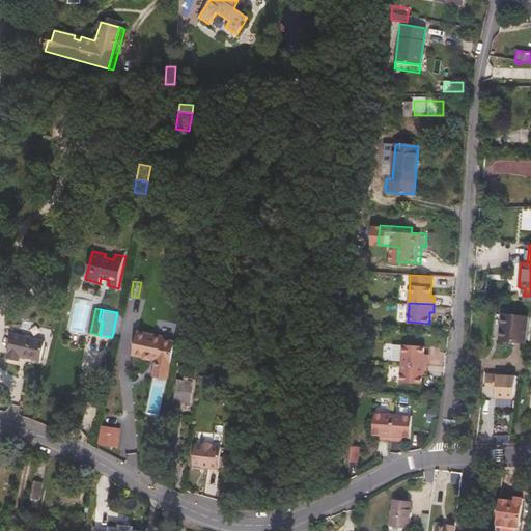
[(112,337),(120,339),(124,314),(117,312),(112,337)]
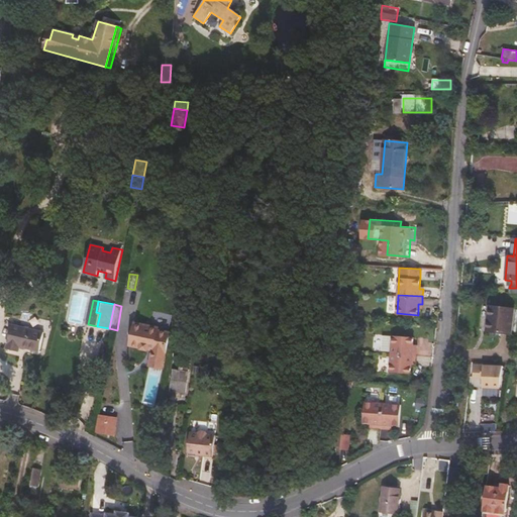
[(514,309),(489,306),(487,331),(511,334),(514,309)]
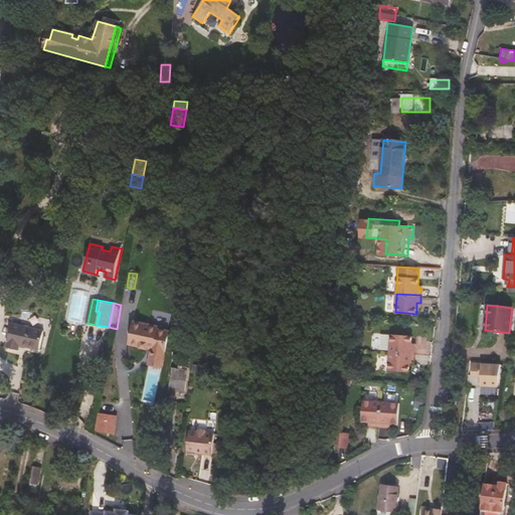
[(361,310),(353,309),(352,318),(361,319),(361,310)]
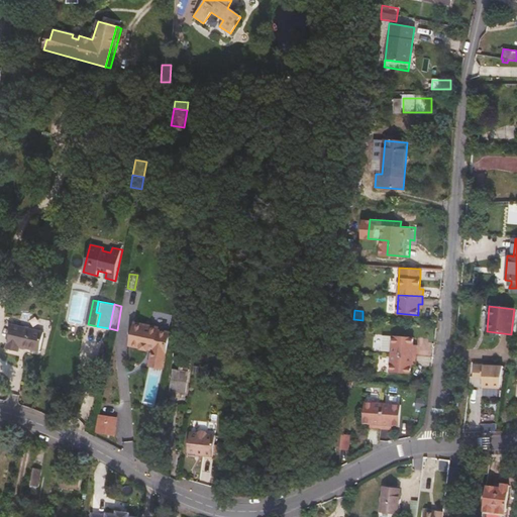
[(154,350),(152,357),(166,360),(171,332),(160,330),(150,329),(150,325),(135,322),(131,345),(154,350)]
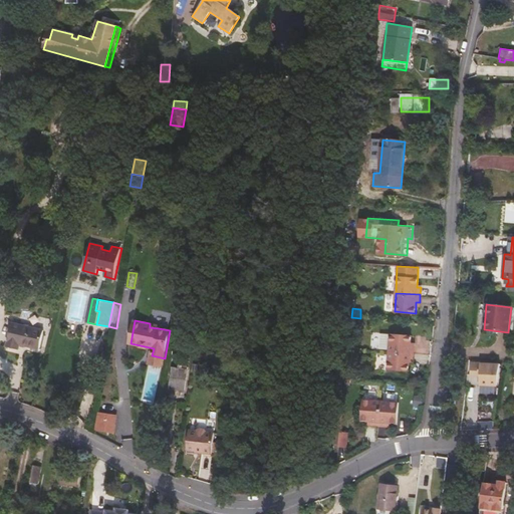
[(21,345),(40,349),(44,330),(13,322),(7,347),(19,350),(21,345)]
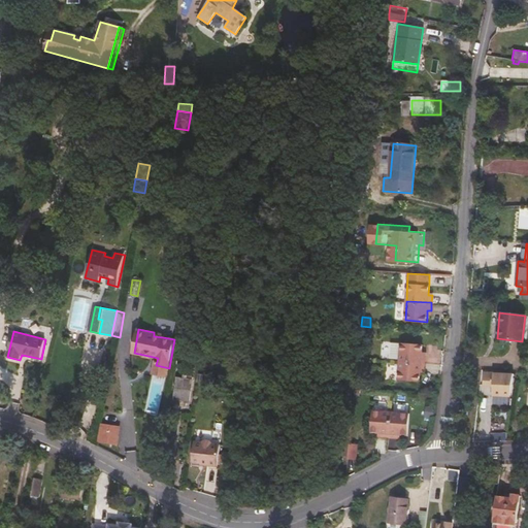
[(368,332),(360,331),(359,344),(367,344),(368,332)]
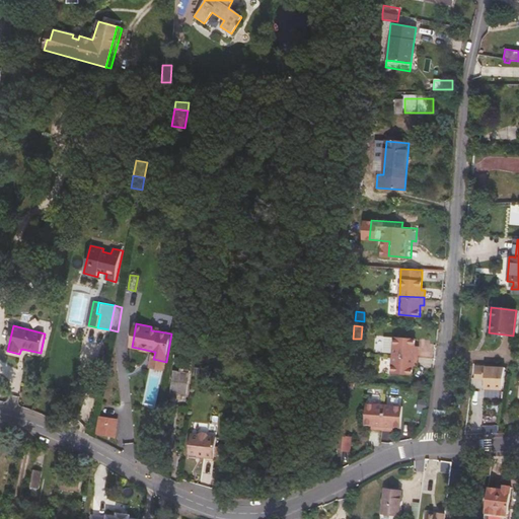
[(416,338),(394,337),(394,338),(384,337),(383,353),(393,354),(393,355),(418,356),(419,349),(415,349),(416,338)]
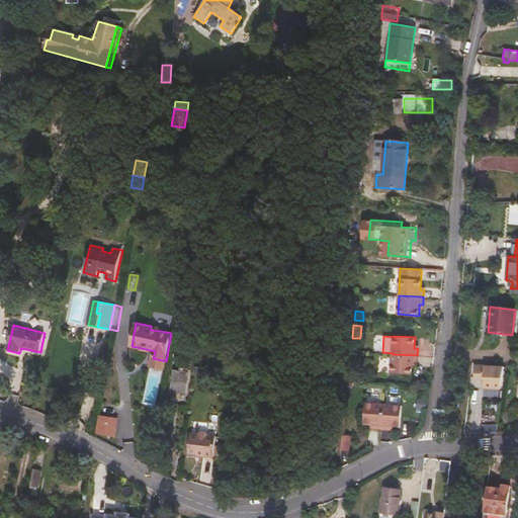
[(417,355),(393,354),(392,373),(413,374),(413,363),(417,363),(417,355)]
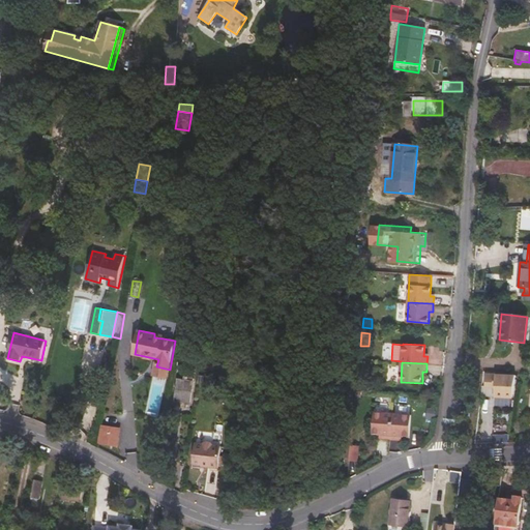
[(168,378),(170,370),(156,366),(155,375),(168,378)]
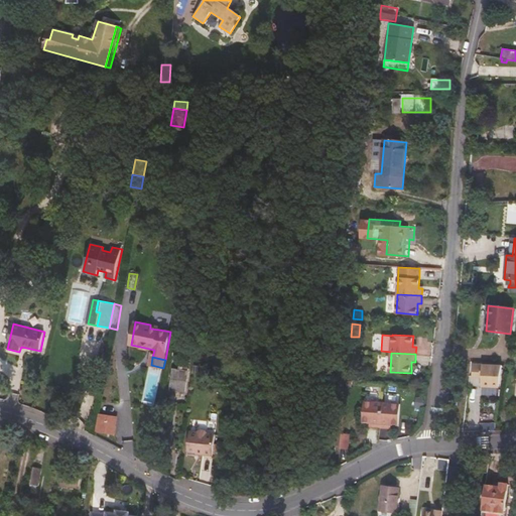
[(482,365),(473,365),(473,375),(482,375),(482,385),(500,386),(500,364),(482,364),(482,365)]
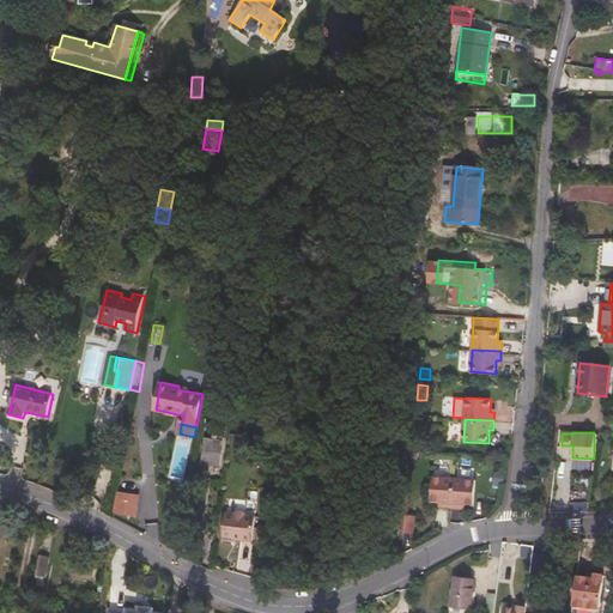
[(207,439),(204,463),(222,466),(224,442),(207,439)]
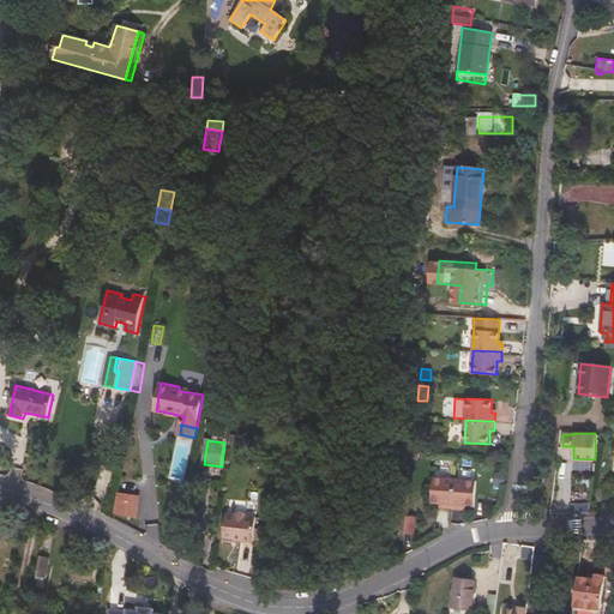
[(453,509),(455,480),(433,479),(431,504),(444,504),(444,509),(453,509)]
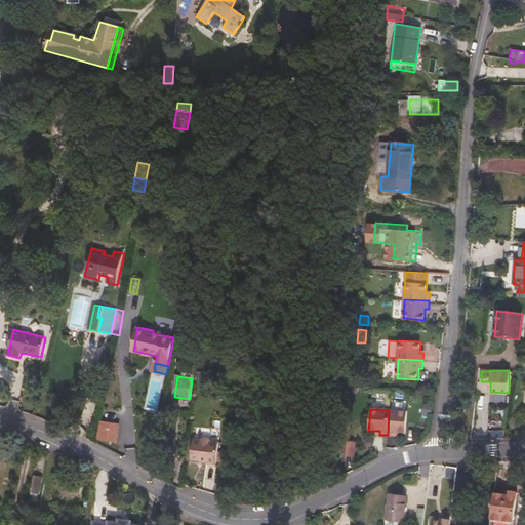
[(408,411),(389,410),(388,435),(395,436),(396,432),(406,433),(408,411)]
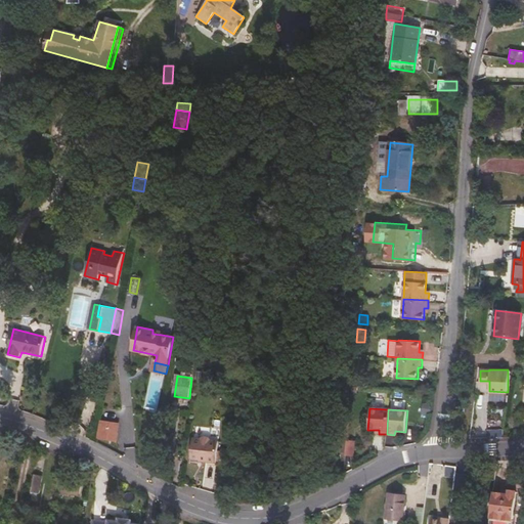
[(101,421),(97,438),(107,440),(110,426),(111,426),(112,423),(101,421)]
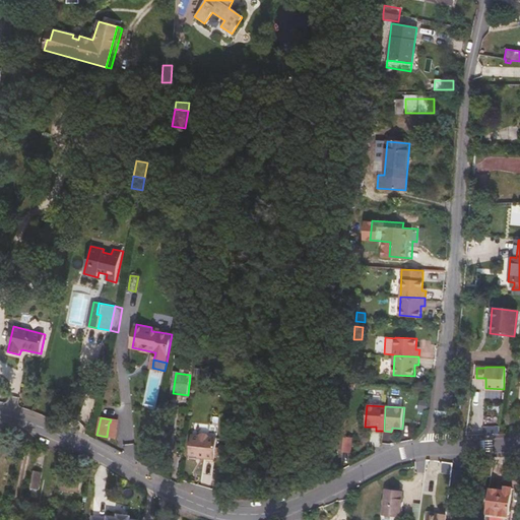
[(111,419),(110,423),(109,423),(107,437),(117,439),(119,425),(114,424),(115,419),(111,419)]
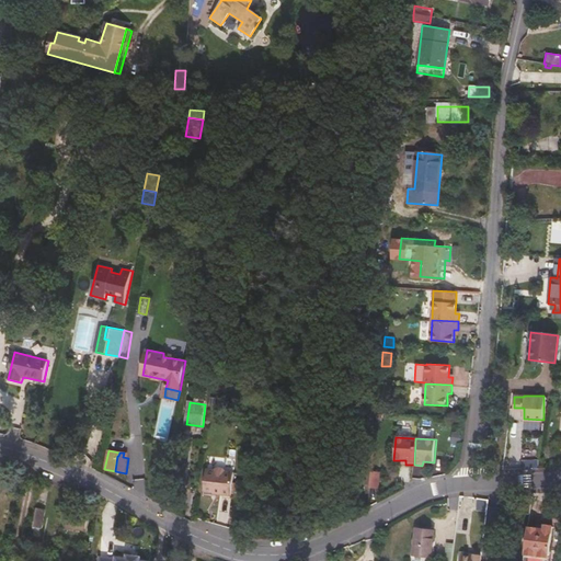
[(206,468),(204,490),(221,492),(220,493),(231,494),(233,471),(226,470),(224,467),(218,467),(215,469),(206,468)]
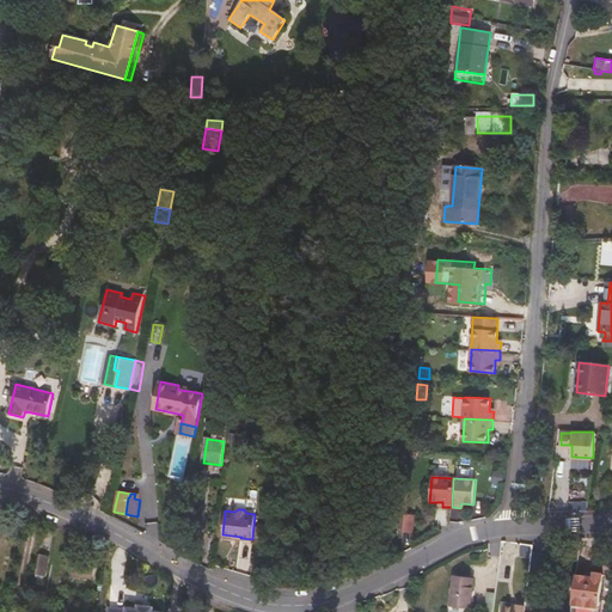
[(414,519),(404,518),(403,536),(412,537),(414,519)]
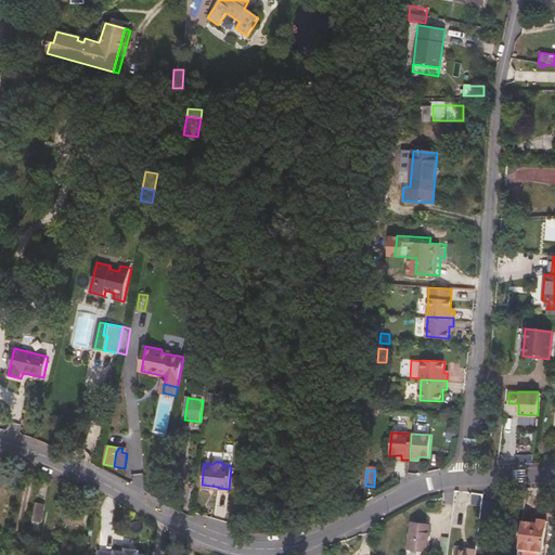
[(46,504),(36,502),(33,520),(42,523),(46,504)]
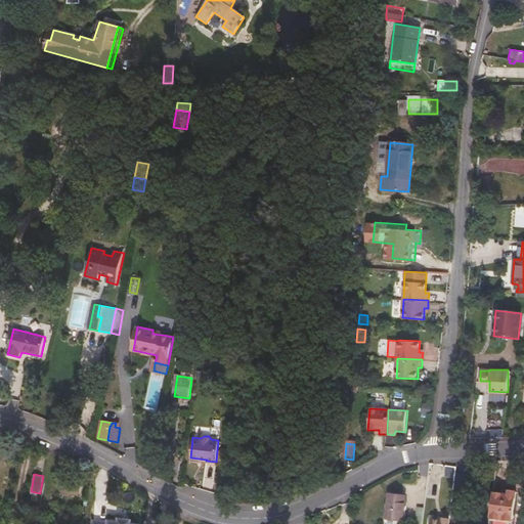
[(61,493),(73,495),(75,481),(64,479),(61,493)]
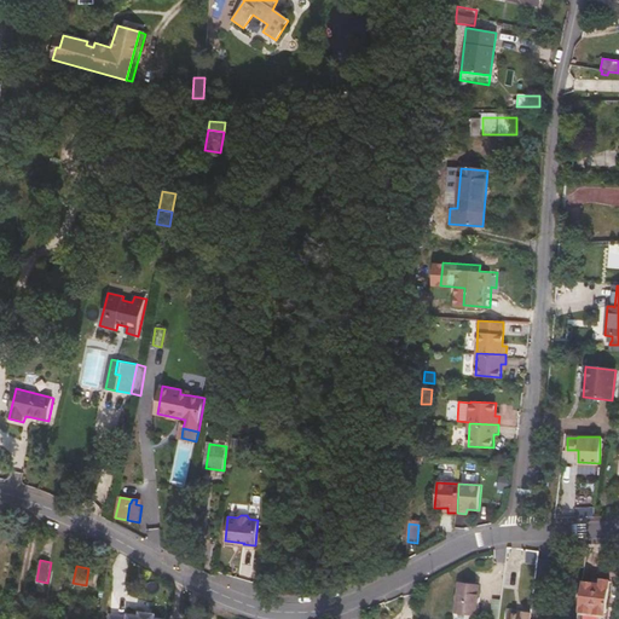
[(96,570),(88,568),(86,585),(93,586),(96,570)]
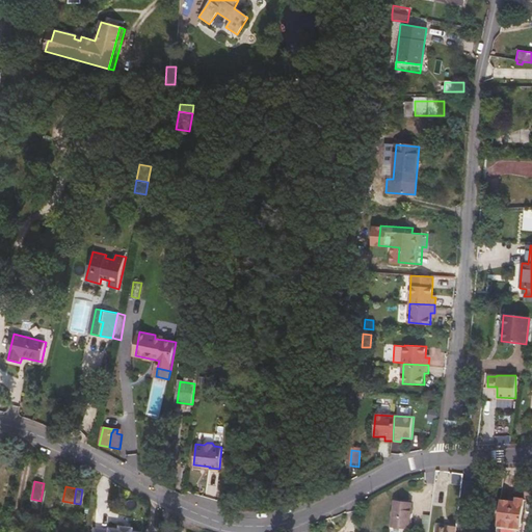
[(408,529),(411,503),(394,501),(391,527),(408,529)]
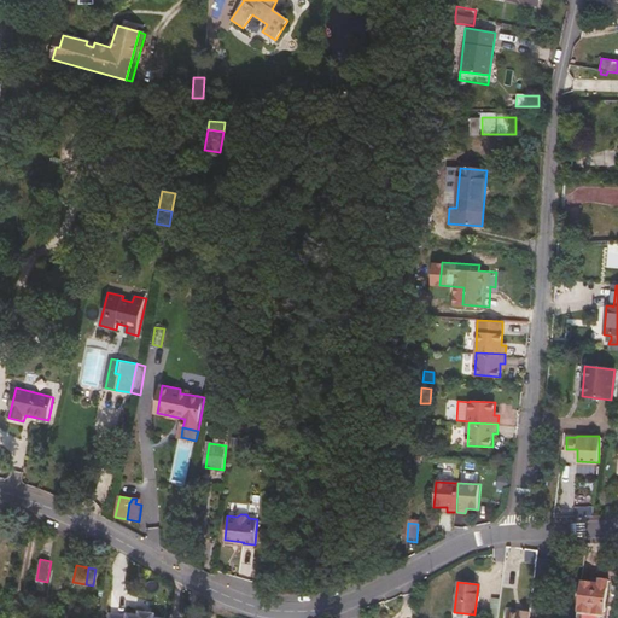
[(610,582),(601,582),(600,586),(582,584),(582,594),(578,613),(606,617),(610,582)]
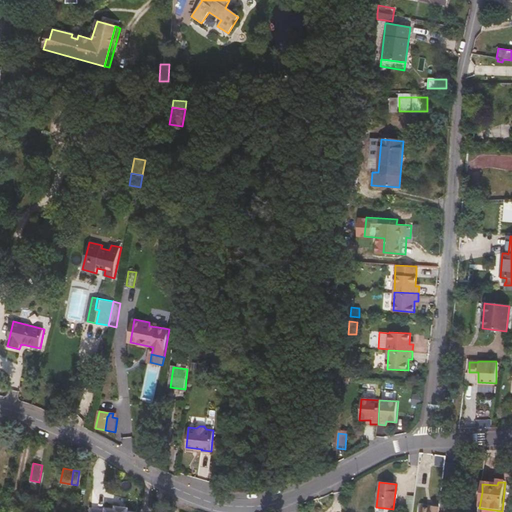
[(413,511),(415,496),(407,495),(405,511),(413,511)]
